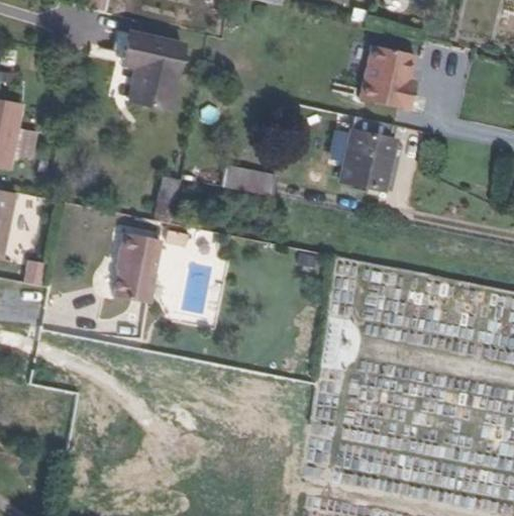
[(171,109),(185,43),(130,32),(124,64),(137,67),(130,100),(171,109)]
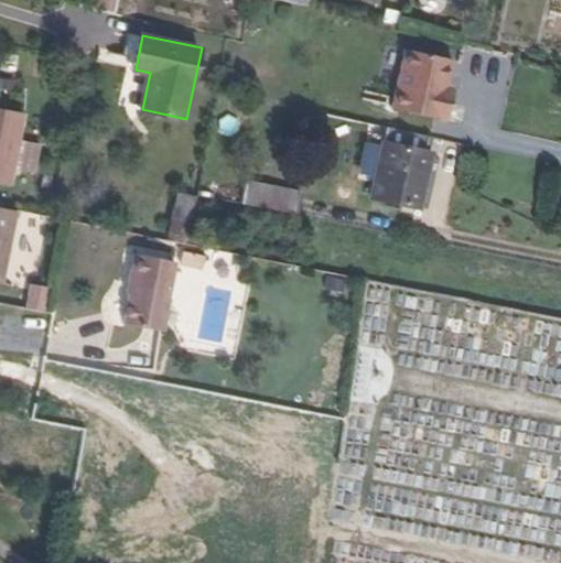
[(451,116),(459,54),(401,47),(395,109),(451,116)]
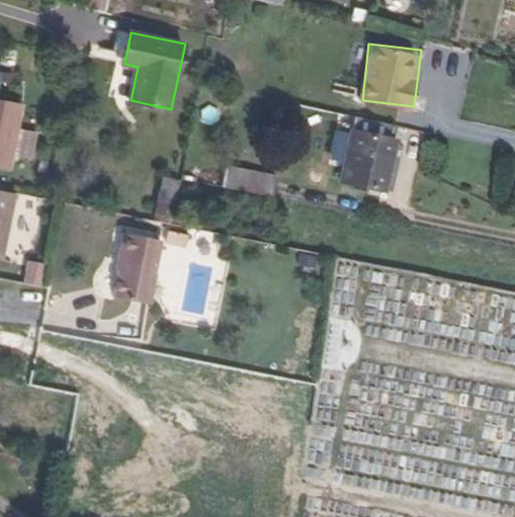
[(24,104),(0,99),(0,114),(21,118),(24,104)]
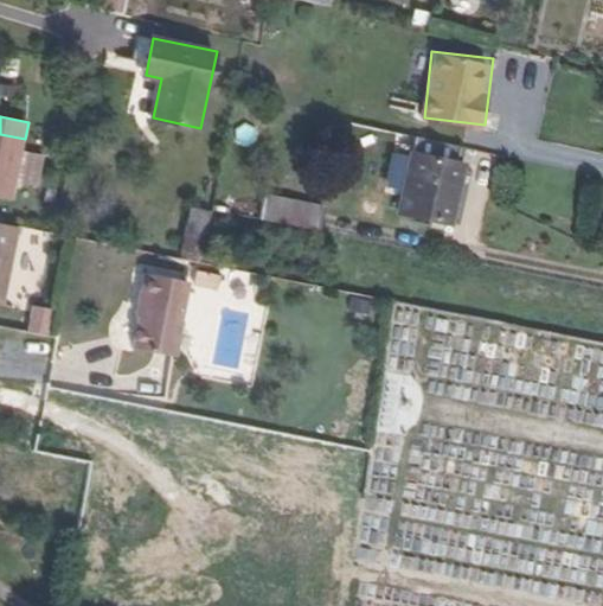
[(0,197),(13,201),(25,139),(0,134),(0,197)]
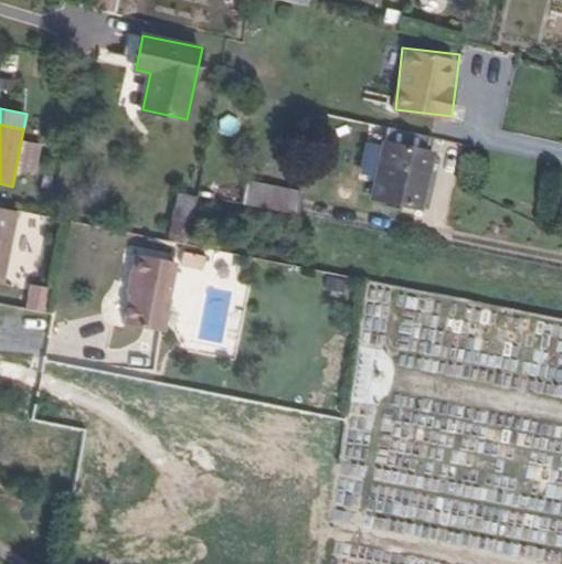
[(423,209),(435,153),(432,152),(435,137),(391,127),(388,142),(385,142),(373,197),(423,209)]
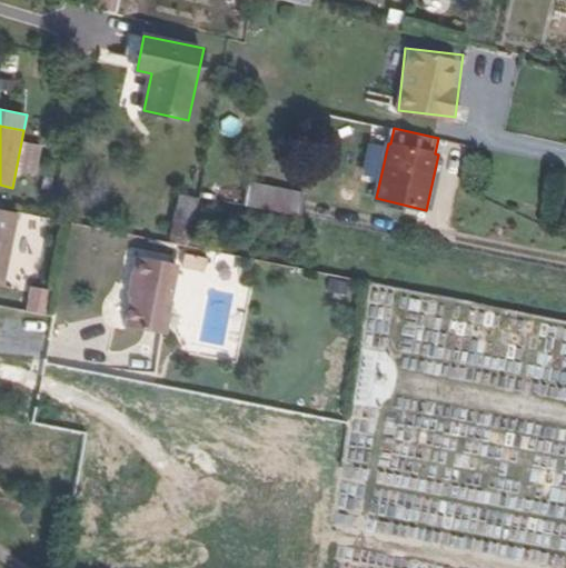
[(299,216),(304,192),(251,182),(248,205),(299,216)]
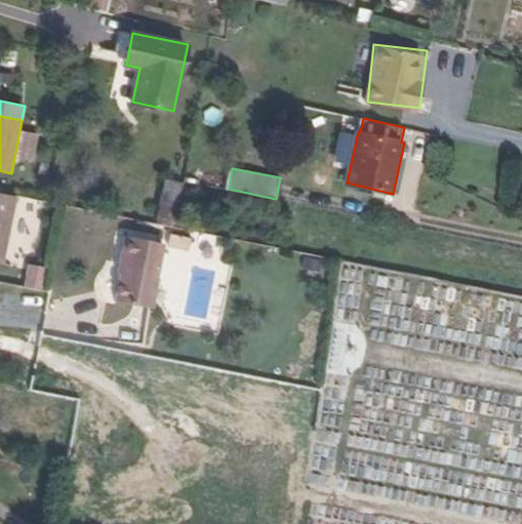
[(160,220),(177,222),(182,179),(164,178),(160,220)]
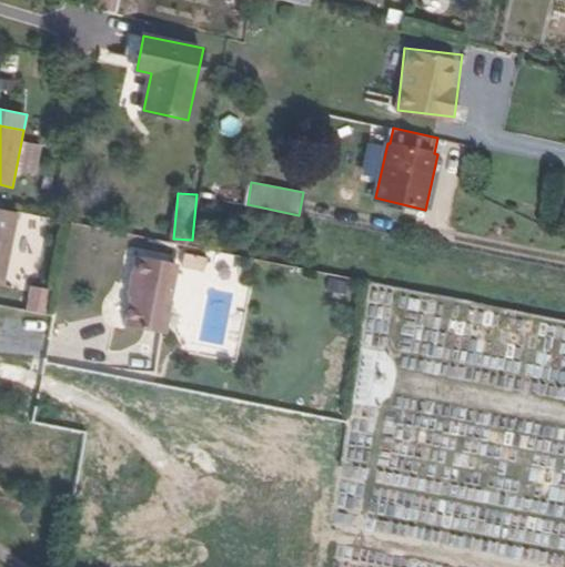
[(0,284),(4,285),(19,211),(0,206),(0,284)]
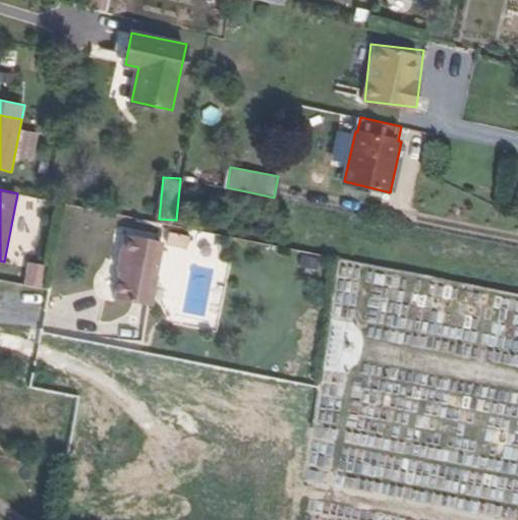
[(153,306),(159,275),(158,275),(164,241),(126,234),(119,270),(121,270),(116,298),(153,306)]
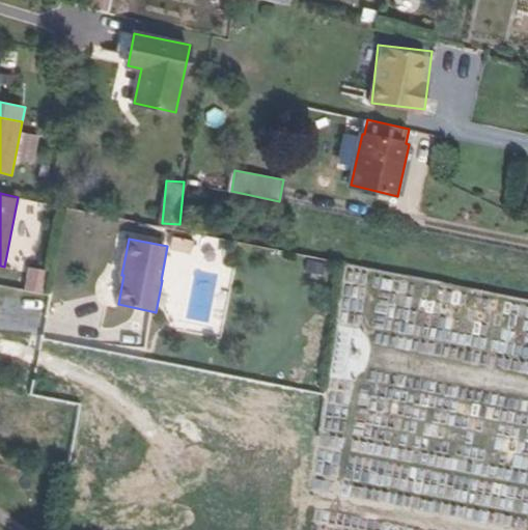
[(29,266),(26,287),(42,289),(45,268),(29,266)]
